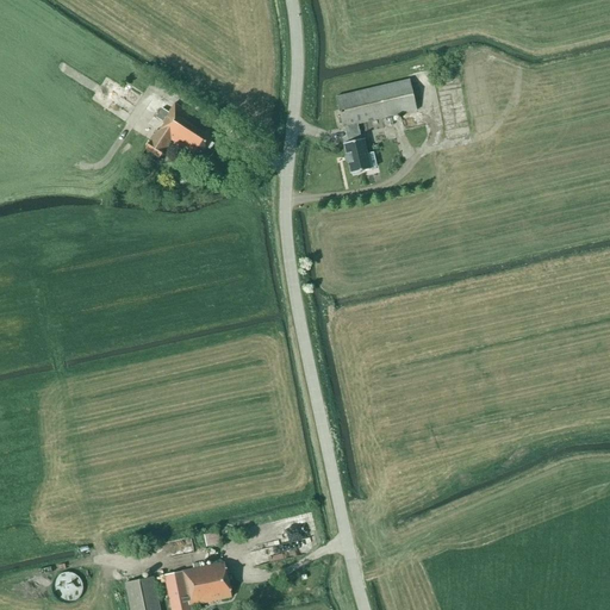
[(369,169),(363,139),(361,139),(358,125),(417,112),(410,80),(336,97),(343,128),(344,128),(348,143),(343,144),(346,155),(344,155),(347,163),(348,163),(350,174),(352,174),(353,175),(360,174),(359,172),(369,169)]
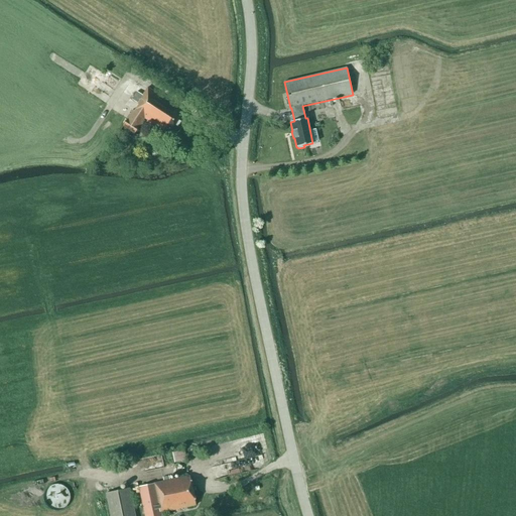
[(145,119),(171,136),(186,113),(147,88),(143,95),(137,92),(132,100),(137,104),(138,104),(134,111),(132,110),(120,130),(132,137),(145,119)]
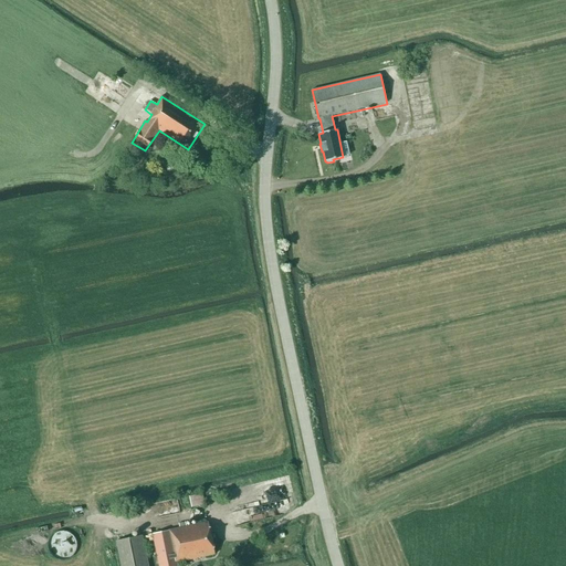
[(203,491),(190,493),(192,505),(206,502),(203,491)]
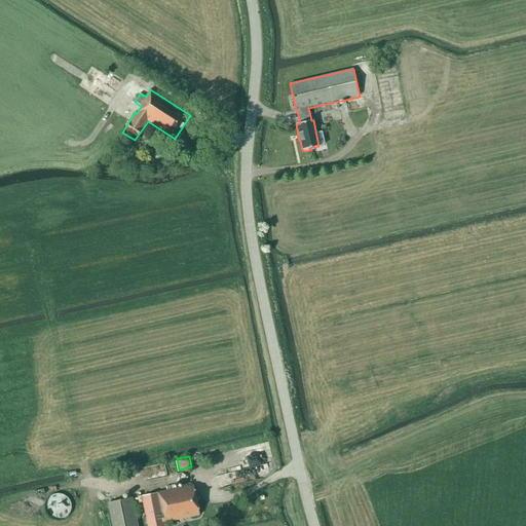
[(216,473),(220,484),(234,479),(232,472),(227,474),(226,470),(216,473)]
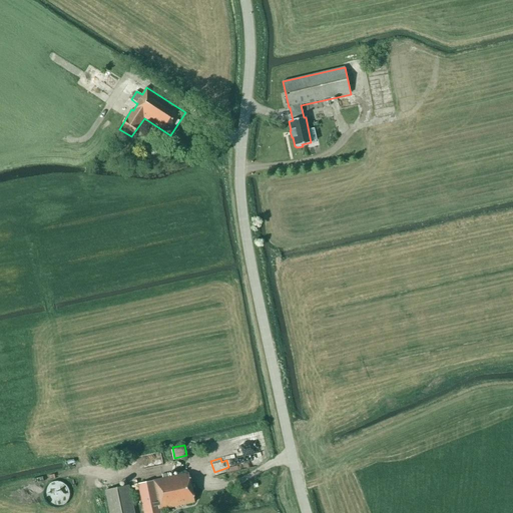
[(138,484),(143,512),(159,512),(159,510),(194,502),(188,473),(153,481),(153,480),(138,484)]
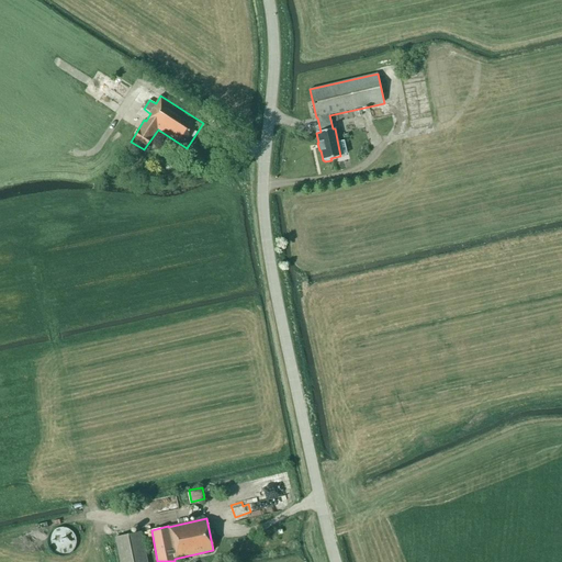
[(114,537),(120,561),(146,561),(141,531),(114,537)]
